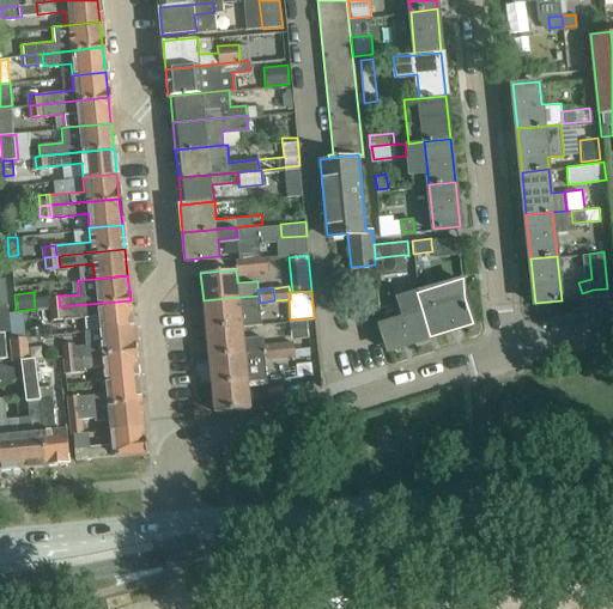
[(388,349),(430,336),(423,311),(417,292),(398,298),(404,317),(381,324),(388,349)]
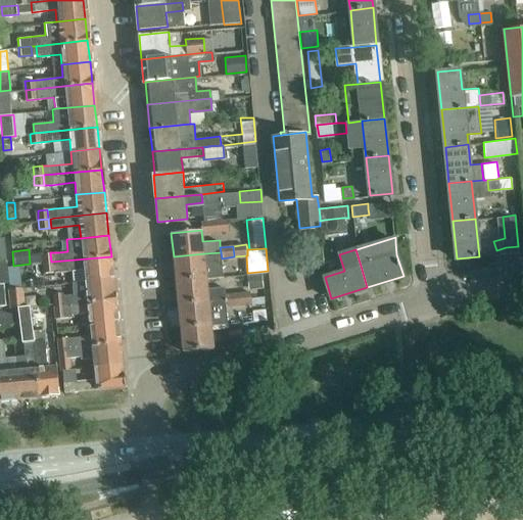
[(41,263),(40,252),(30,253),(31,264),(41,263)]
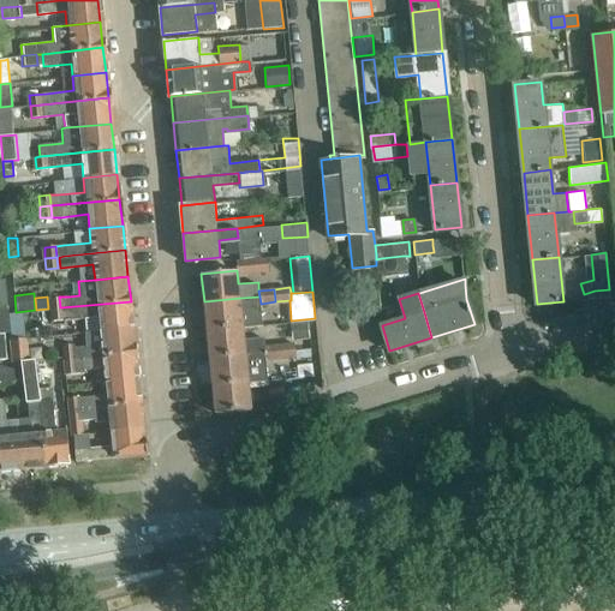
[(60,307),(59,297),(48,298),(49,309),(60,307)]
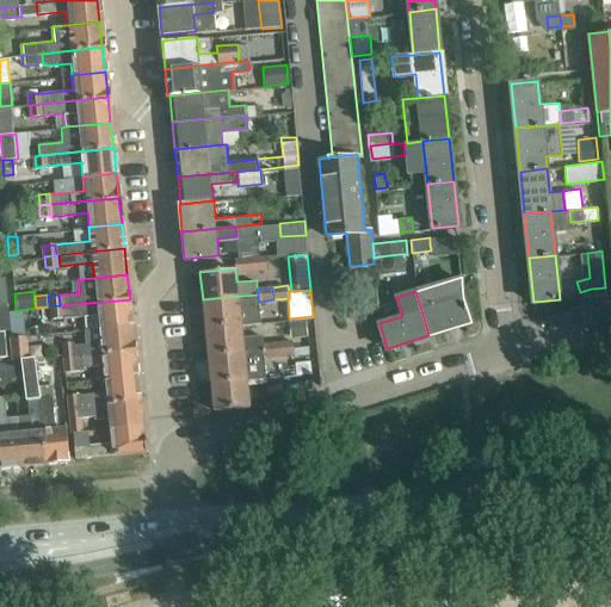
[(239,296),(203,299),(205,328),(241,323),(239,296)]
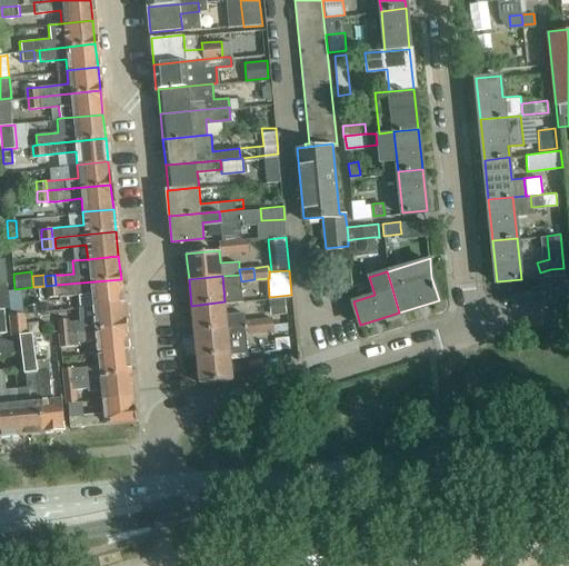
[(123,303),(121,279),(56,285),(57,296),(66,295),(91,291),(92,306),(123,303)]
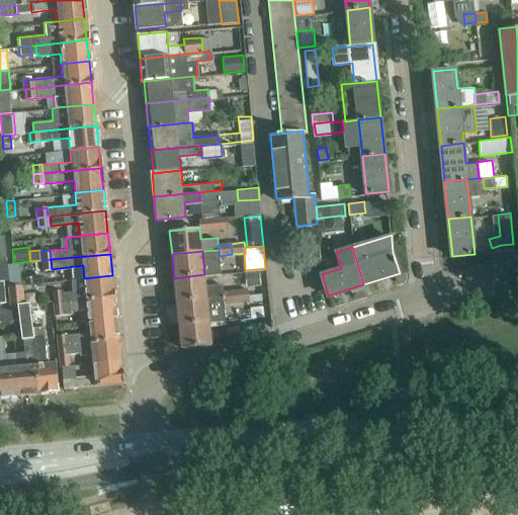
[(51,259),(41,260),(41,269),(52,269),(51,259)]
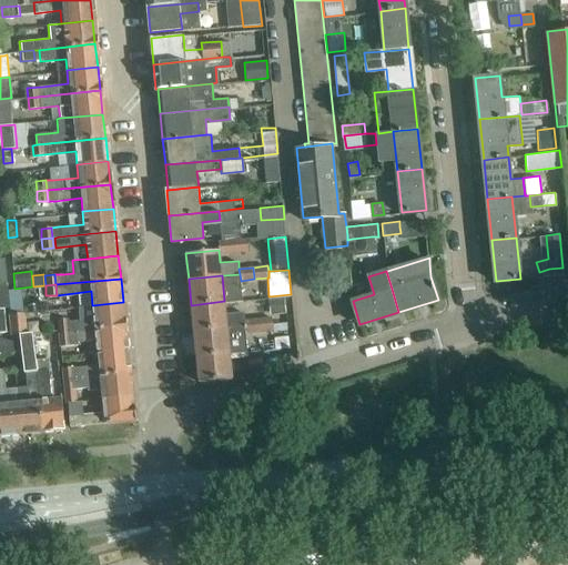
[(14,289),(9,289),(11,313),(26,312),(23,288),(14,289)]
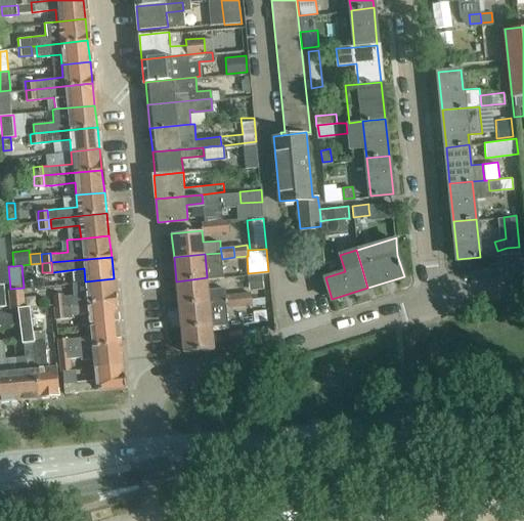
[(249,290),(263,289),(262,274),(248,275),(249,290)]
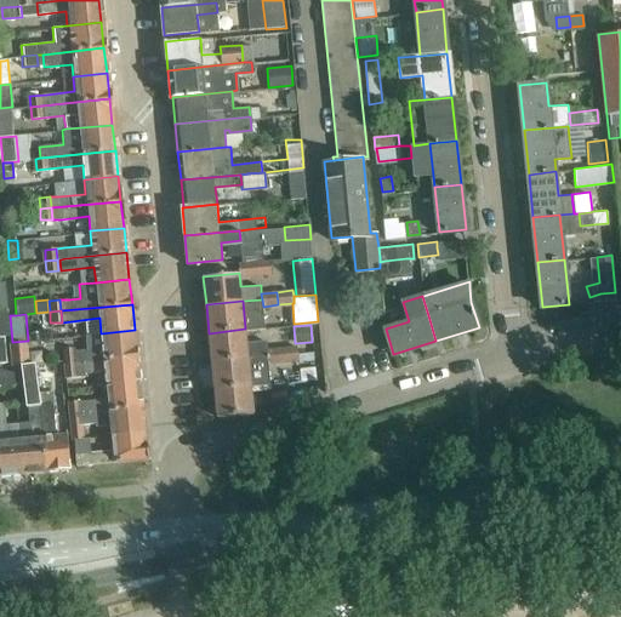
[(245,329),(209,333),(211,360),(267,355),(267,361),(268,361),(283,360),(281,347),(267,348),(266,340),(246,341),(245,329)]
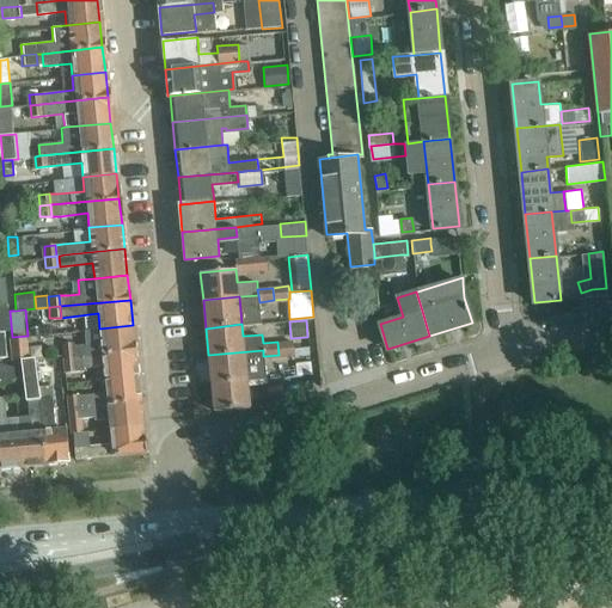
[(133,325),(99,329),(84,330),(86,344),(73,345),(73,342),(62,343),(63,357),(135,349),(133,325)]
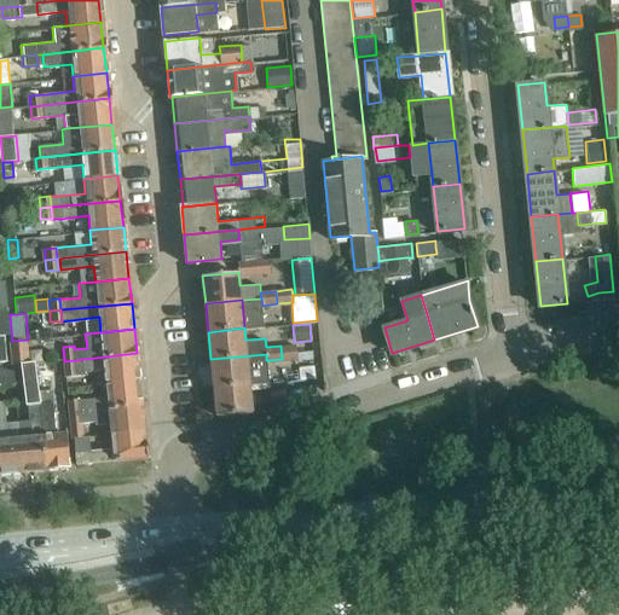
[(15,363),(30,361),(28,340),(12,341),(15,363)]
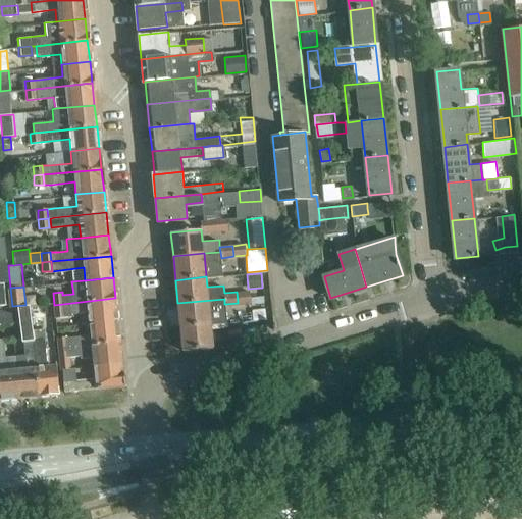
[(237,292),(238,303),(251,302),(250,291),(237,292)]
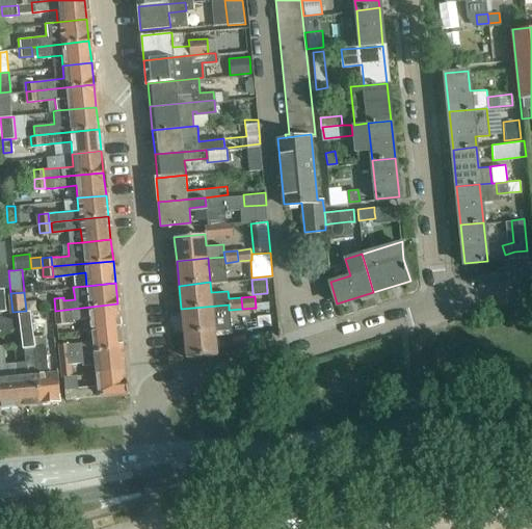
[(121,326),(117,303),(55,311),(56,323),(65,322),(65,319),(90,317),(91,329),(121,326)]
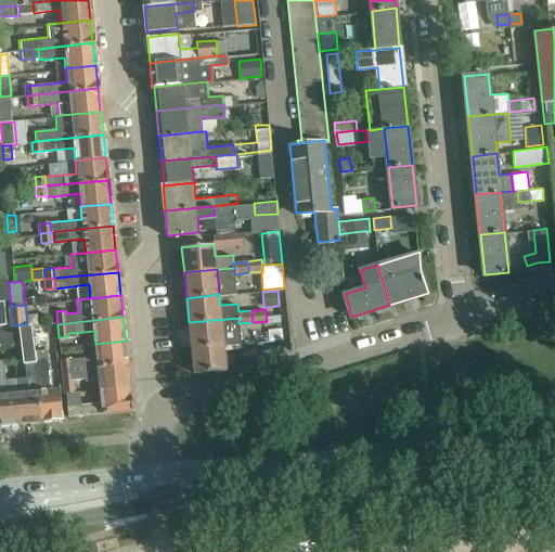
[(239,318),(189,322),(192,347),(223,344),(242,343),(240,323),(239,323),(239,318)]
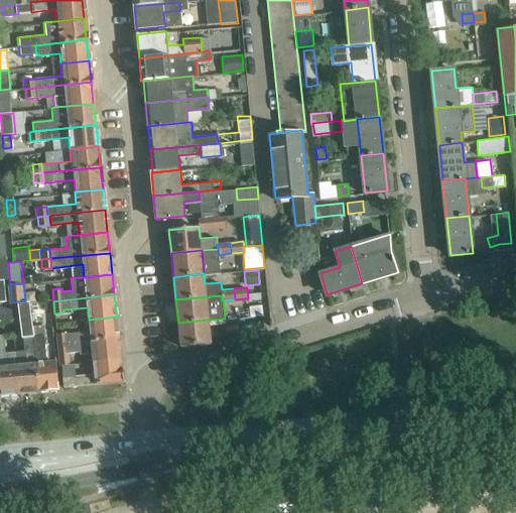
[(20,304),(23,336),(25,350),(14,351),(19,393),(38,391),(32,326),(31,312),(30,303),(20,304)]
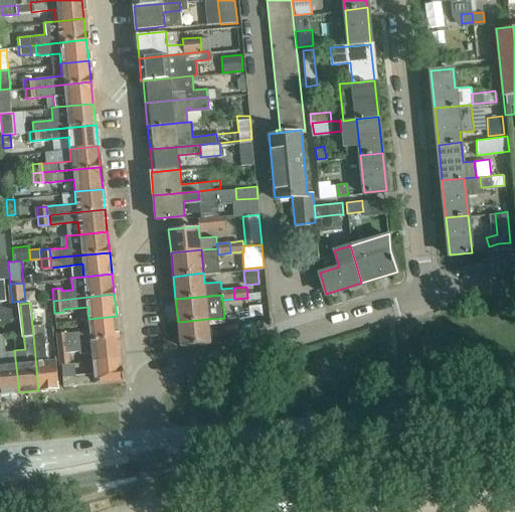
[(261,304),(248,305),(249,315),(262,314),(261,304)]
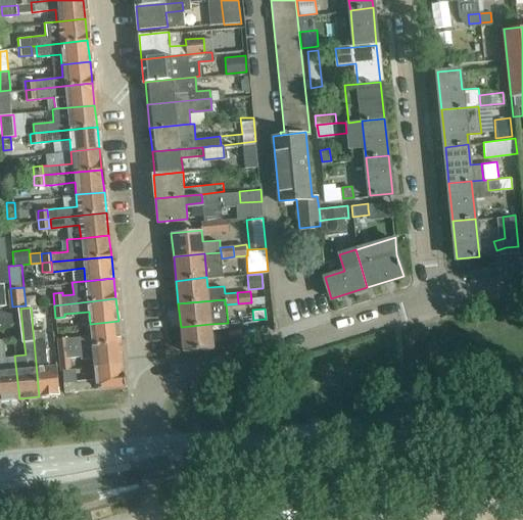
[(0,311),(0,327),(12,326),(10,313),(4,311),(0,311)]
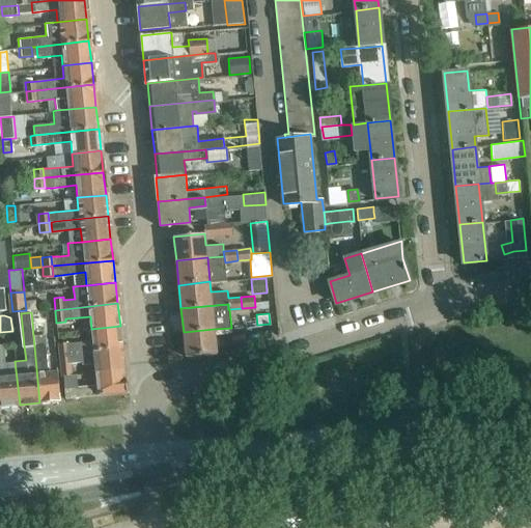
[(120,326),(91,329),(92,340),(68,343),(68,342),(58,343),(59,354),(122,348),(120,326)]
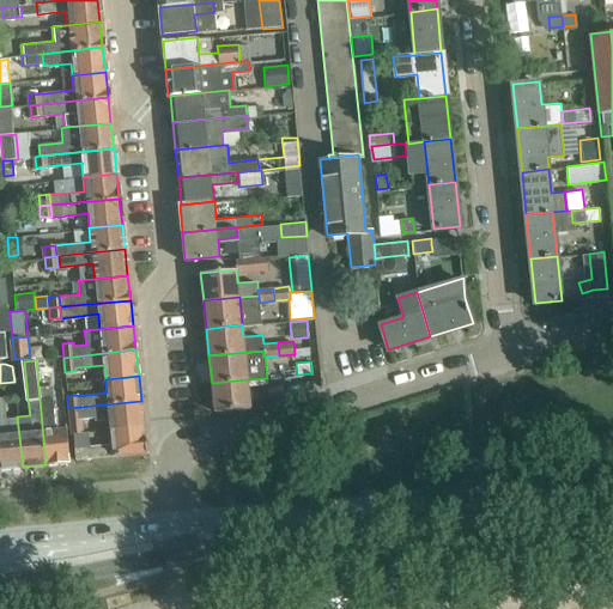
[(247,379),(212,383),(214,412),(250,408),(247,379)]
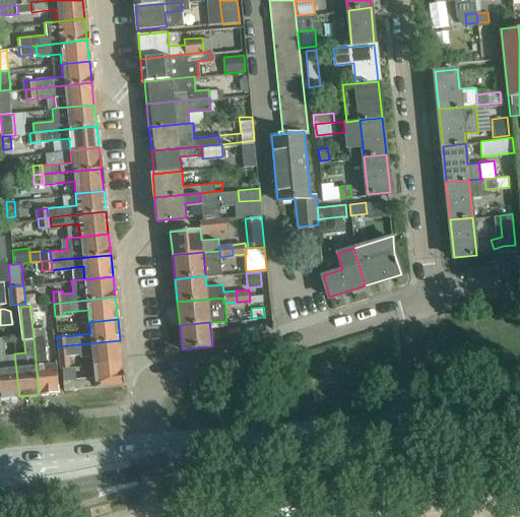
[(243,336),(240,325),(226,329),(230,340),(243,336)]
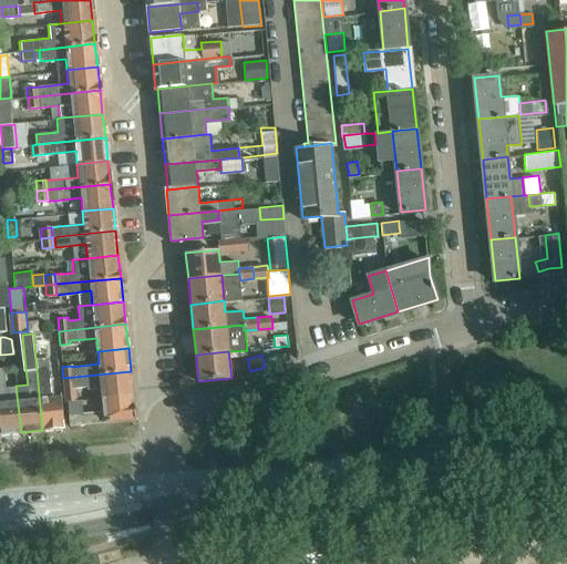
[(47,357),(35,358),(42,430),(64,428),(61,397),(50,398),(47,357)]
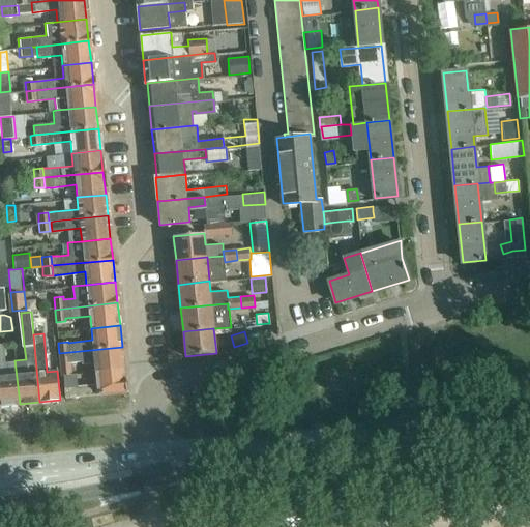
[(3,347),(0,347),(0,405),(20,404),(15,360),(5,361),(3,347)]
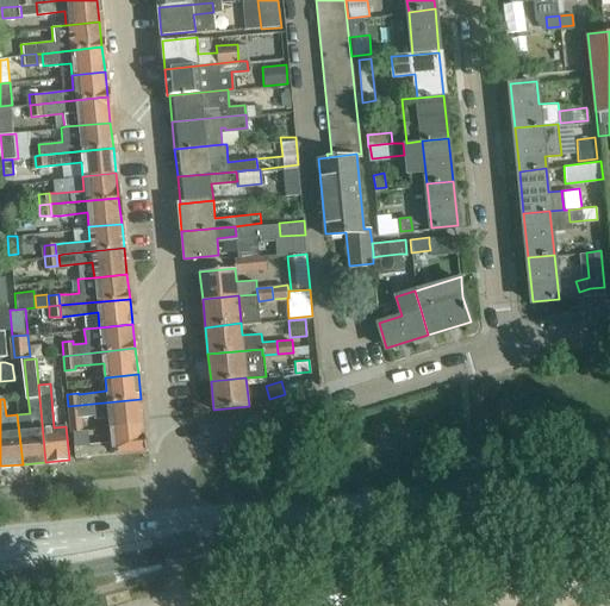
[(143,424),(141,399),(68,406),(70,423),(81,422),(81,416),(109,413),(111,428),(143,424)]
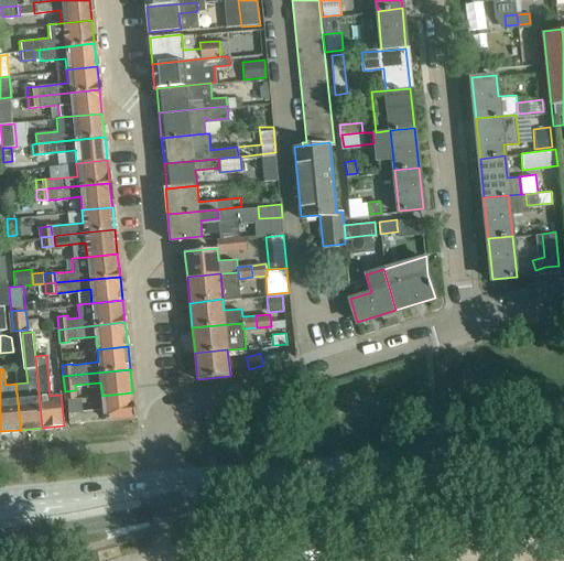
[(132,392),(102,396),(104,408),(68,411),(69,422),(136,416),(132,392)]
